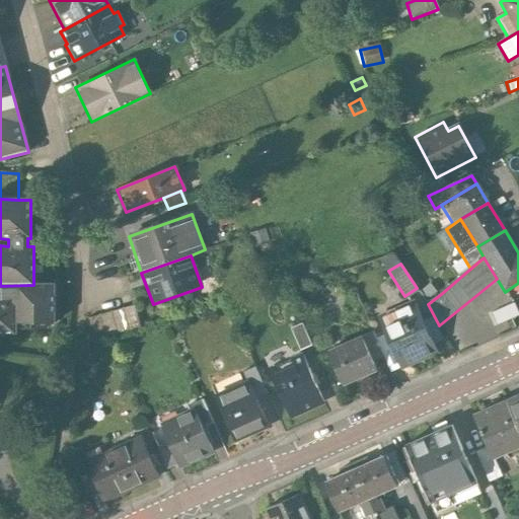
[(418,289),(428,304),(441,294),(431,279),(418,289)]
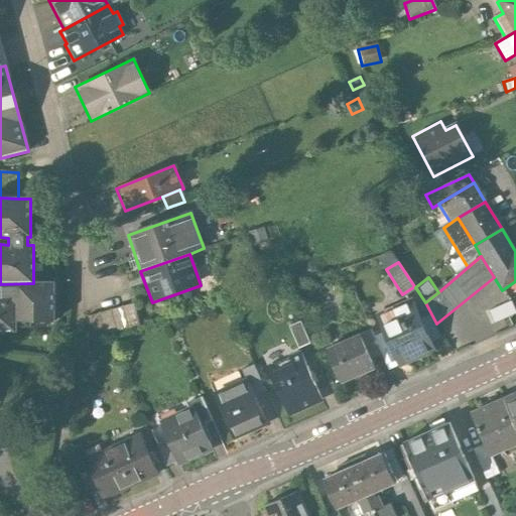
[(53,283),(33,283),(0,284),(0,333),(16,333),(16,321),(54,321),(53,283)]
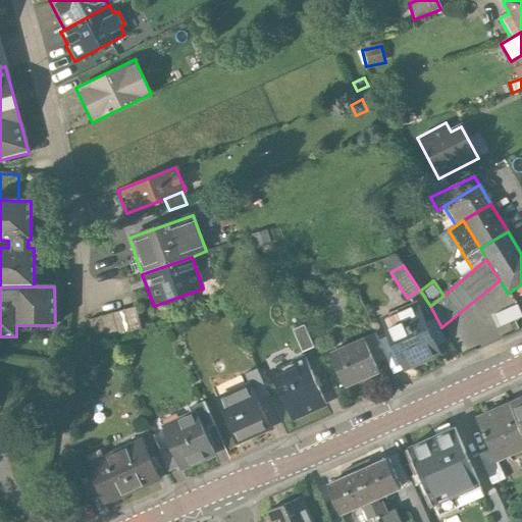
[(416,302),(378,319),(402,372),(439,355),(416,302)]
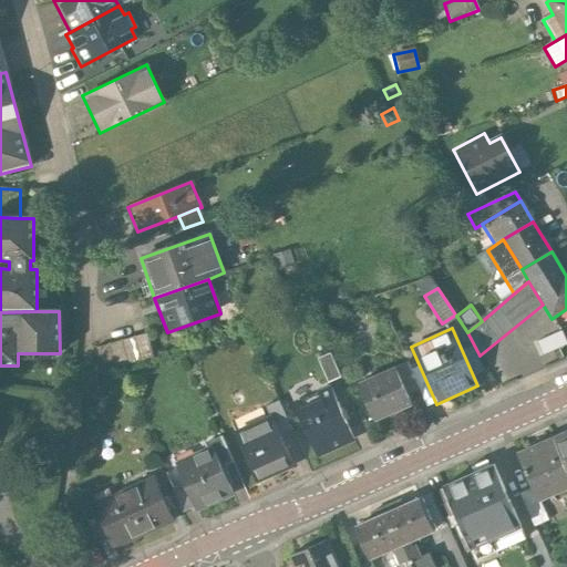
[(96,349),(103,373),(153,360),(146,336),(96,349)]
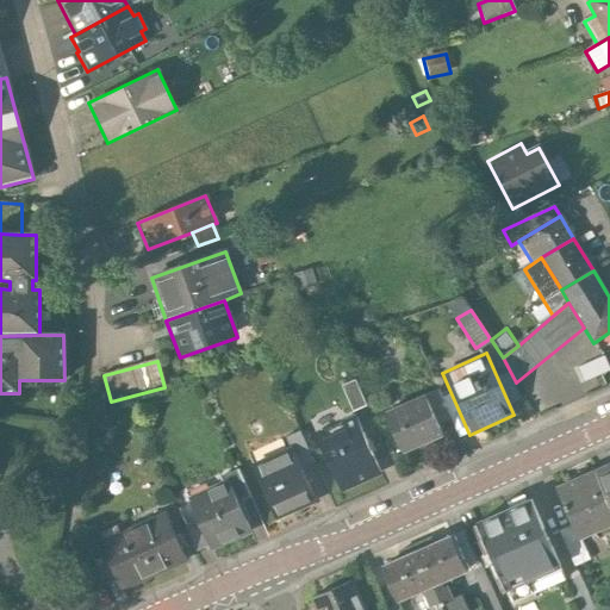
[(609,371),(605,362),(583,373),(589,385),(609,374),(609,371)]
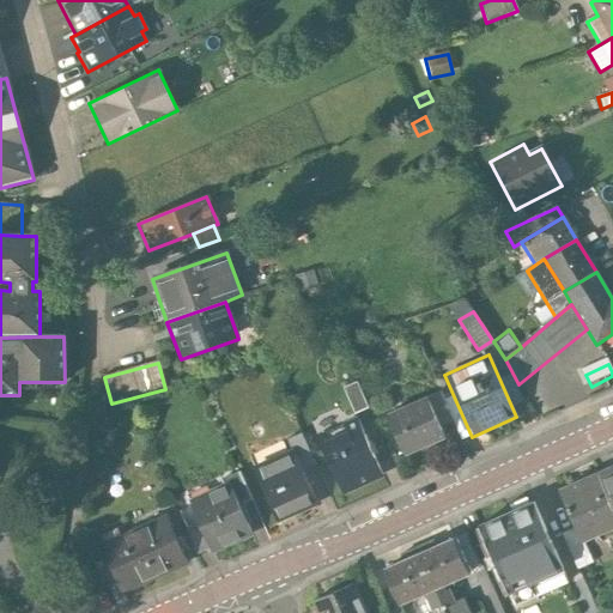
[(357,382),(343,389),(354,414),(368,408),(357,382)]
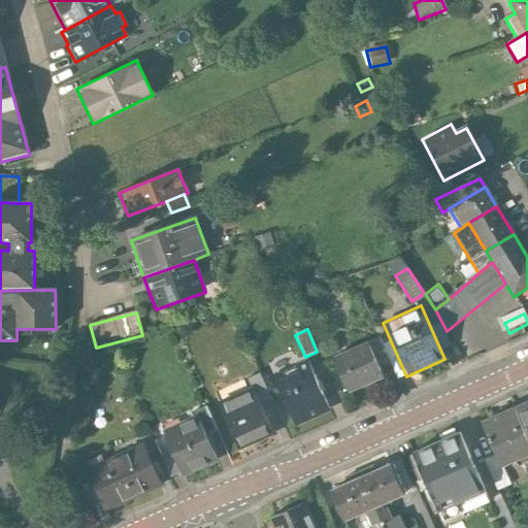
[(378,337),(368,341),(378,366),(390,362),(378,337)]
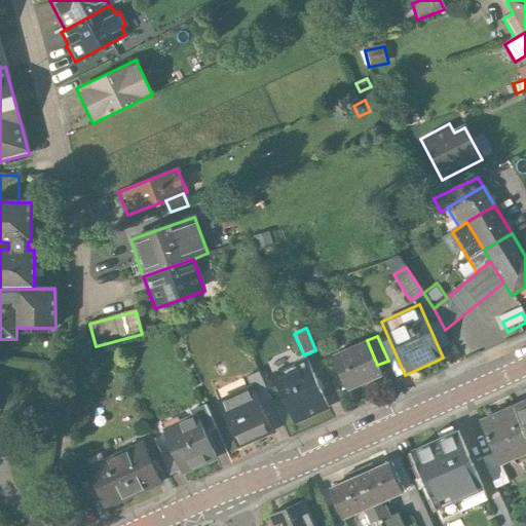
[(331,355),(346,392),(382,377),(377,365),(367,340),(331,355)]
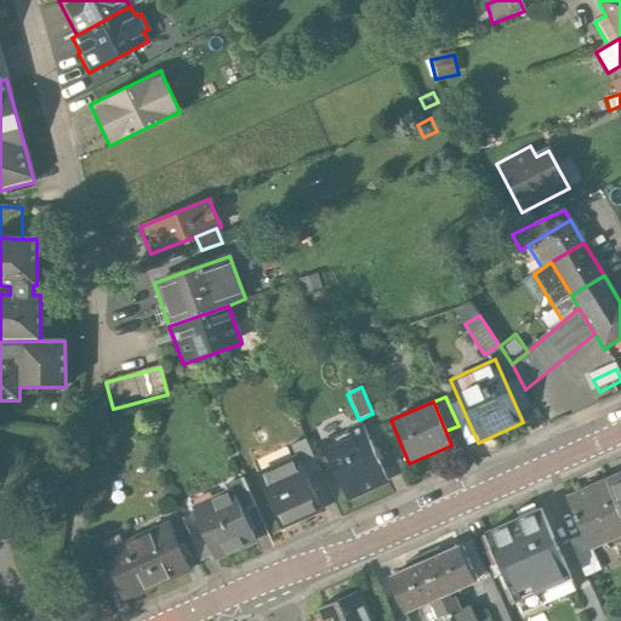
[(363,422),(322,440),(347,500),(388,482),(363,422)]
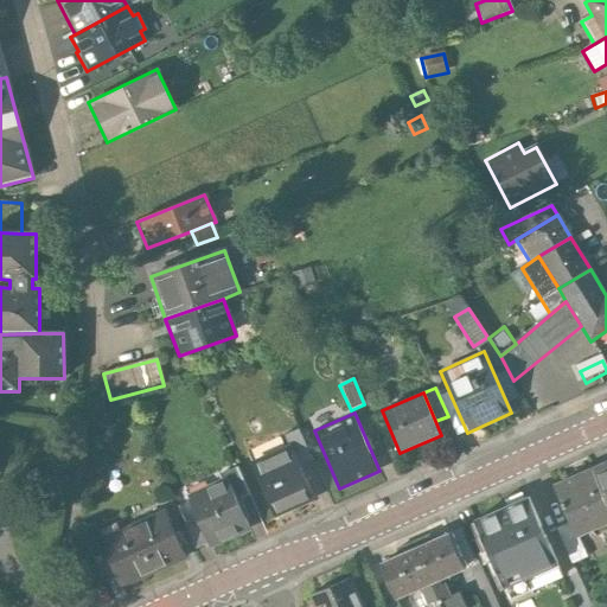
[(285,435),(288,445),(299,467),(313,460),(300,428),(285,435)]
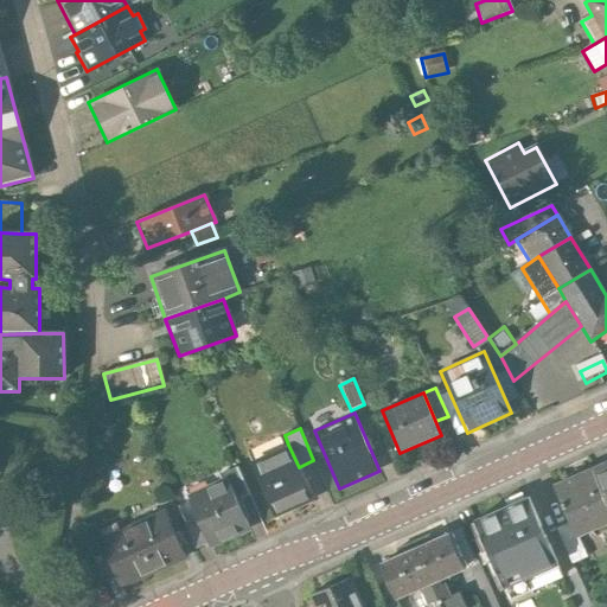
[(250,462),(276,518),(314,500),(299,467),(288,445),(250,462)]
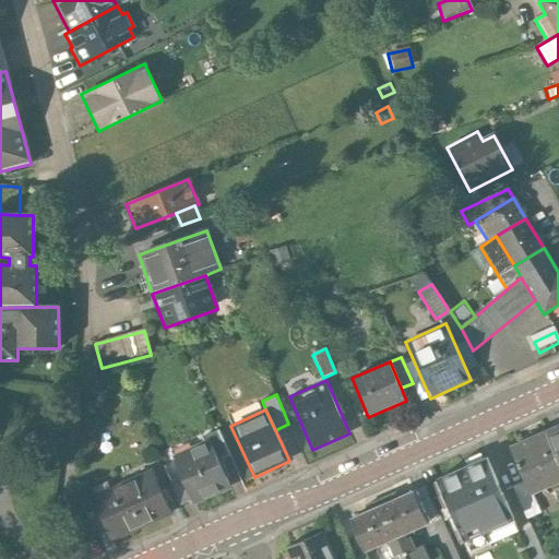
[(558,424),(542,432),(558,471),(558,424)]
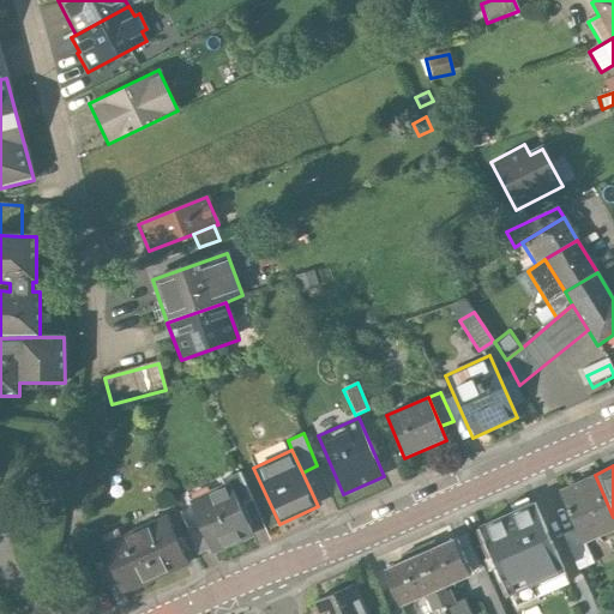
[(228,483),(239,507),(252,501),(240,471),(226,477),(228,483)]
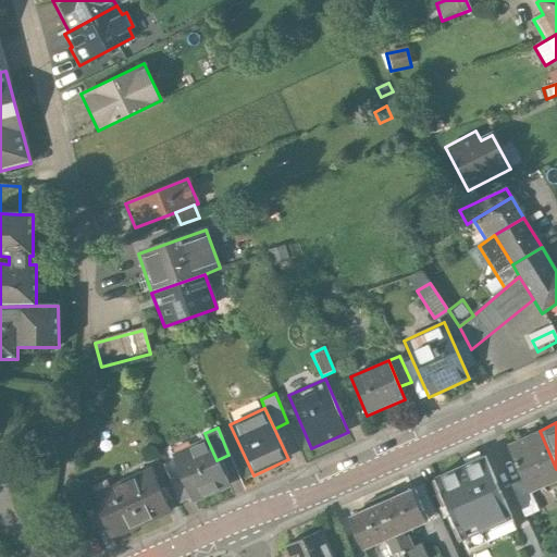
[(556,469),(540,431),(507,444),(522,481),(529,493),(556,480),(556,469)]
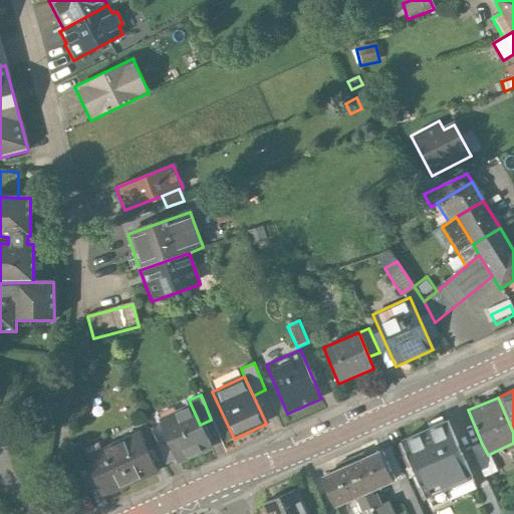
[(176,460),(178,464),(211,449),(200,425),(191,405),(158,420),(166,439),(176,460)]
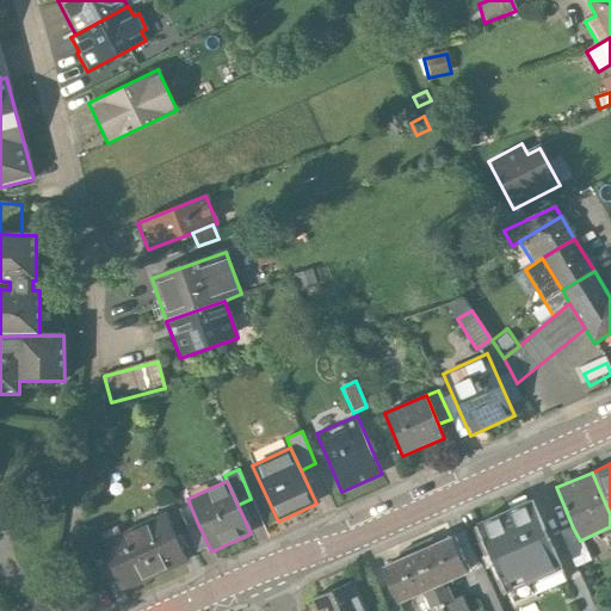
[(531,503),(477,526),(513,605),(534,596),(529,585),(561,571),(531,503)]
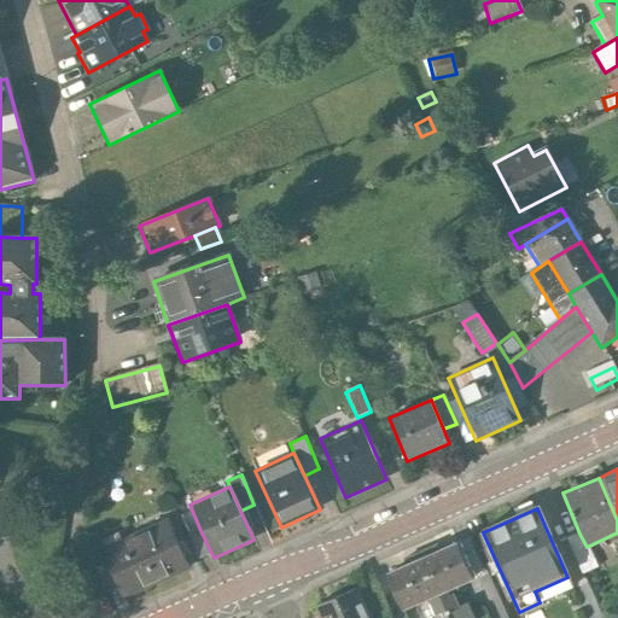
[(117,588),(122,599),(188,570),(167,519),(100,548),(106,563),(117,588)]
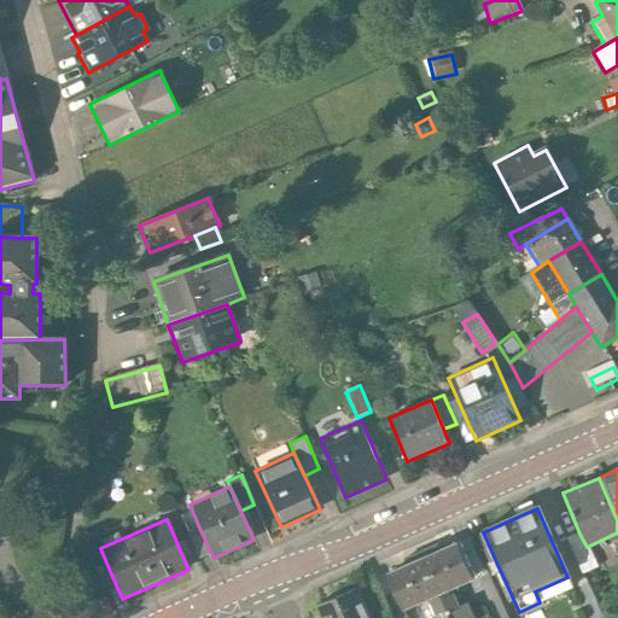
[(211,553),(199,528),(188,532),(200,559),(211,553)]
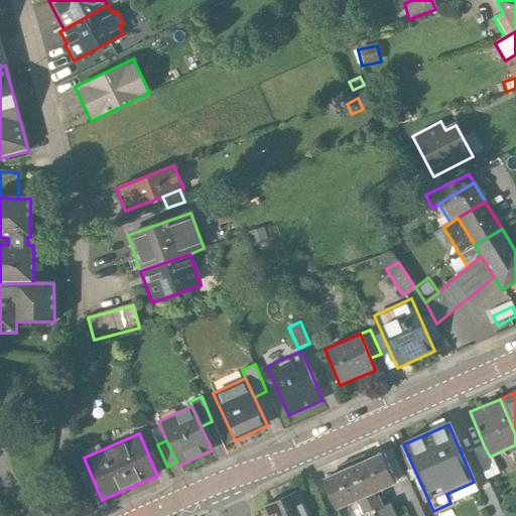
[(490,457),(484,445),(474,449),(487,479),(497,474),(490,457)]
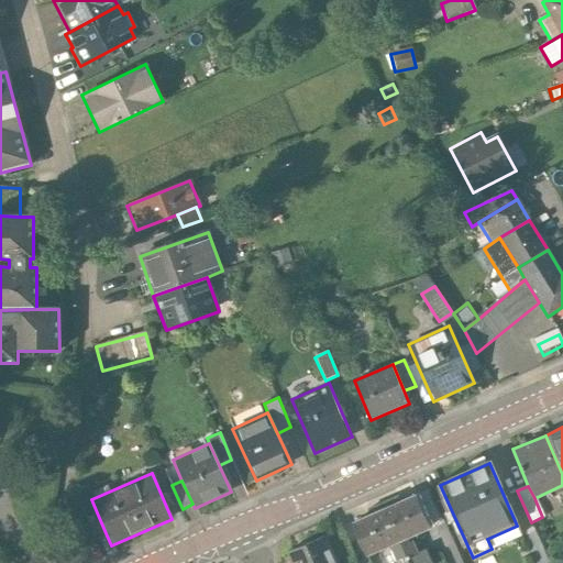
[(417,496),(383,510),(398,542),(406,539),(431,528),(417,496)]
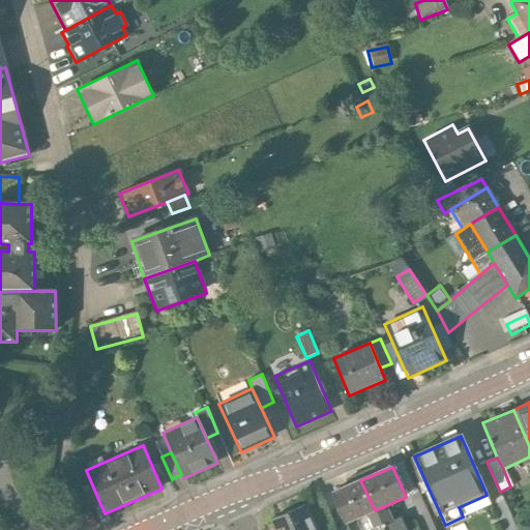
[(364,516),(375,510),(360,480),(332,493),(346,524),(364,516)]
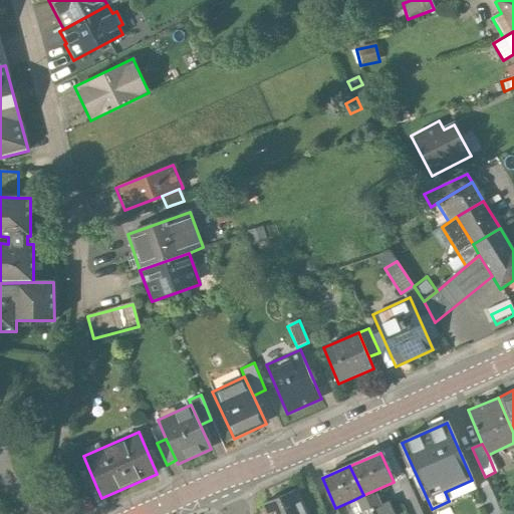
[(97,489),(88,468),(66,478),(75,499),(97,489)]
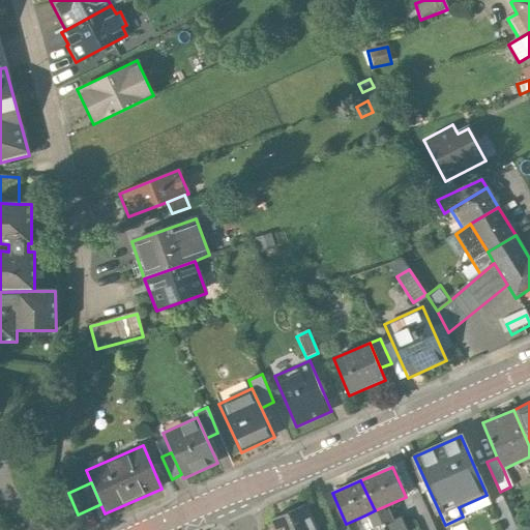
[(317,529),(306,505),(269,522),(272,529),(317,529)]
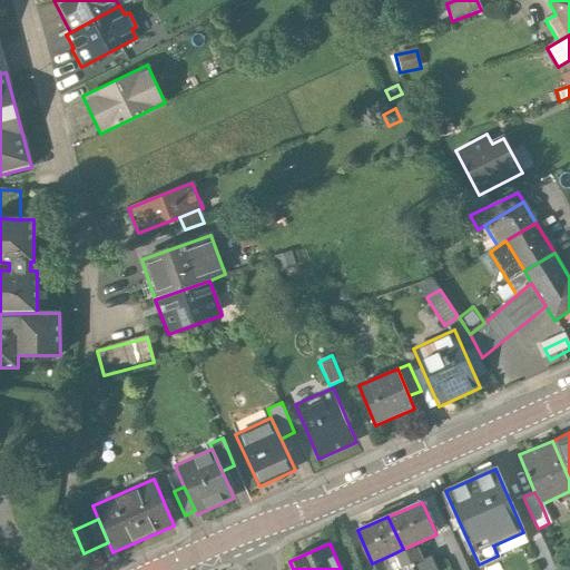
[(411,546),(403,549),(412,569),(435,569),(430,557),(422,560),(416,548),(412,550),(411,546)]
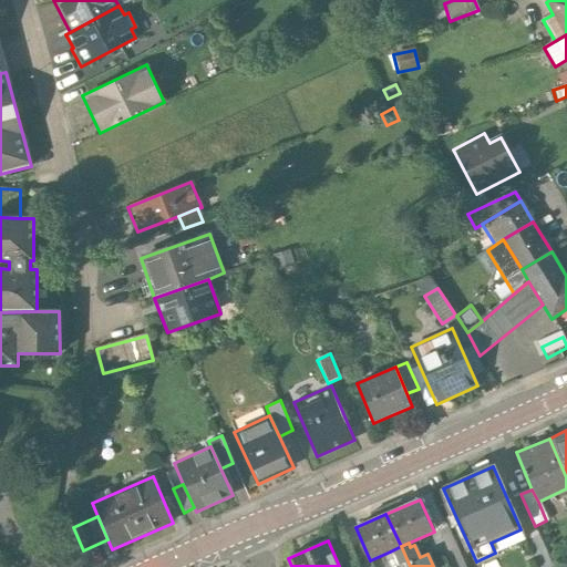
[(410,566),(401,546),(390,552),(398,566),(395,566),(410,566)]
